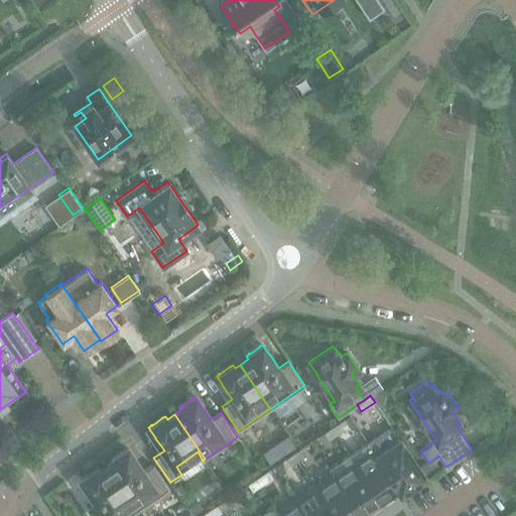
[(350,415),(344,419),(349,425),(351,428),(356,424),(350,415)]
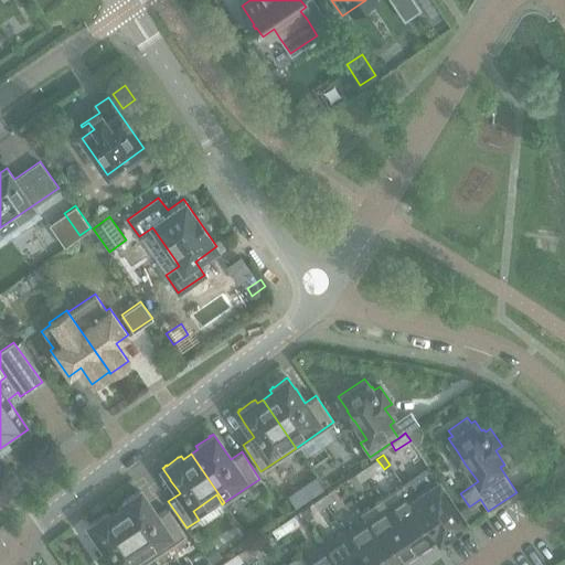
[(382,466),(376,459),(363,468),(369,475),(382,466)]
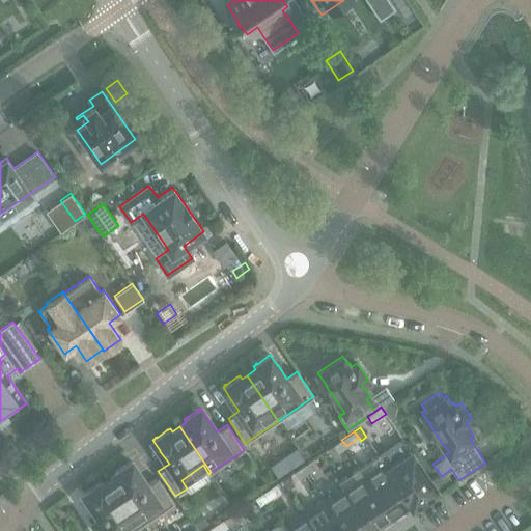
[(333,445),(338,452),(346,446),(341,440),(333,445)]
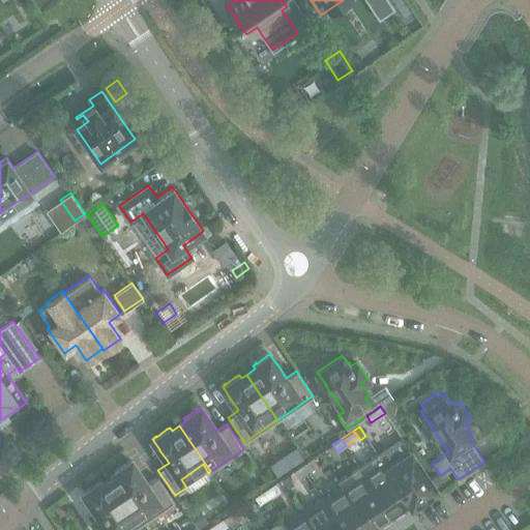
[(263,454),(256,443),(244,451),(253,463),(263,454)]
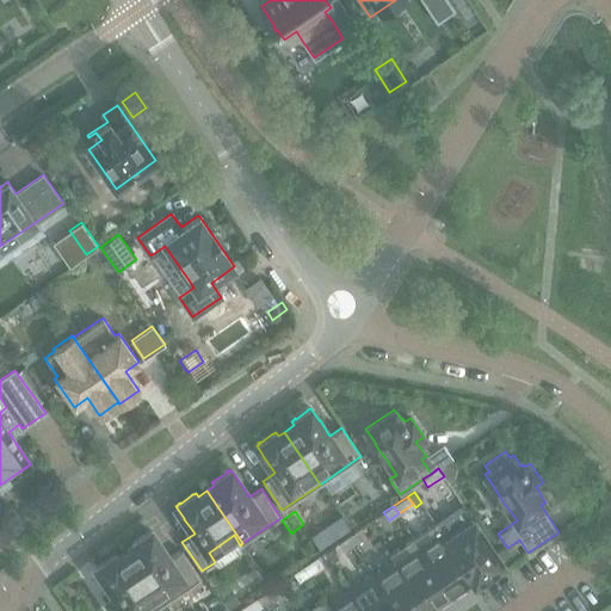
[(503,563),(469,517),(445,532),(479,582),(481,580),(480,579),(498,568),(498,569),(500,567),(500,566),(503,563)]
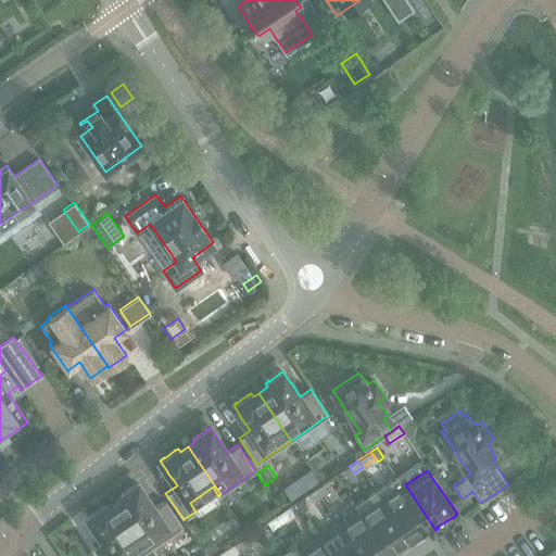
[(404,485),(396,475),(377,489),(412,540),(421,533),(419,530),(427,525),(431,531),(434,529),(436,530),(405,484),(404,485)]
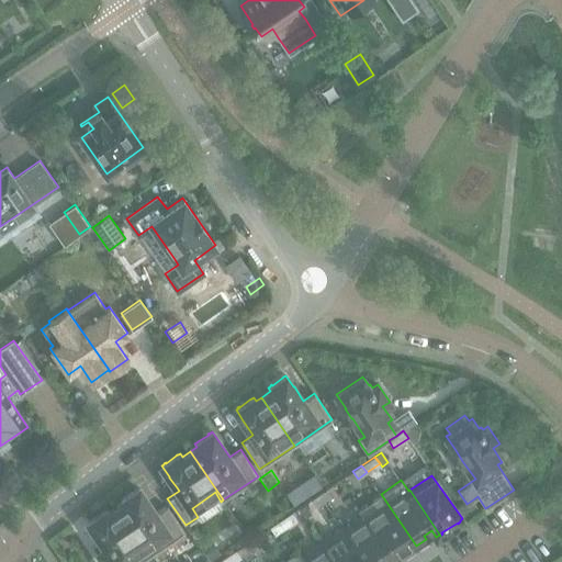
[(121,501),(123,504),(119,507),(150,555),(184,532),(167,506),(156,513),(154,510),(154,509),(147,499),(146,499),(138,489),(136,490),(134,491),(135,491),(124,497),(123,498),(121,501)]
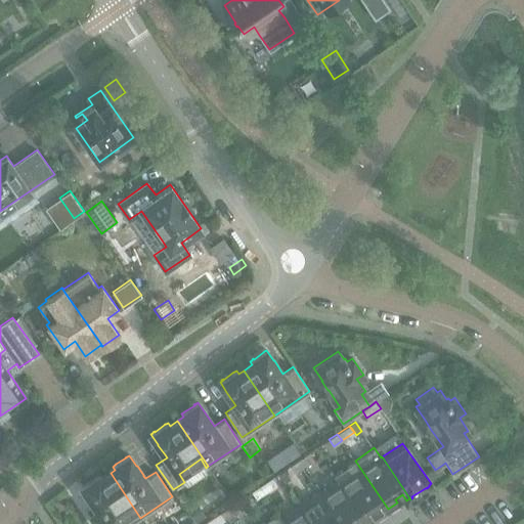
[(308,463),(304,455),(297,461),(302,468),(308,463)]
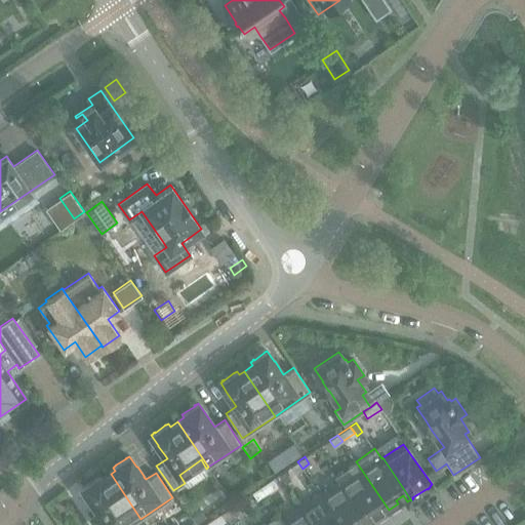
[(290,466),(295,473),(303,469),(297,461),(290,466)]
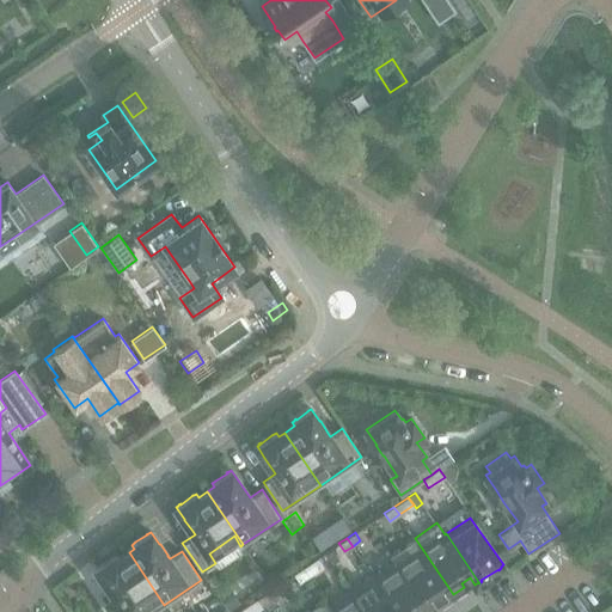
[(453,594),(415,538),(391,554),(427,606),(436,600),(439,604),(453,594)]
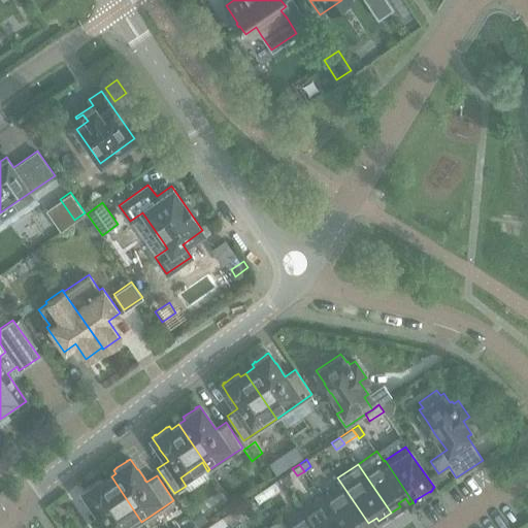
[(437,471),(430,475),(437,486),(449,477),(444,469),(438,473),(437,471)]
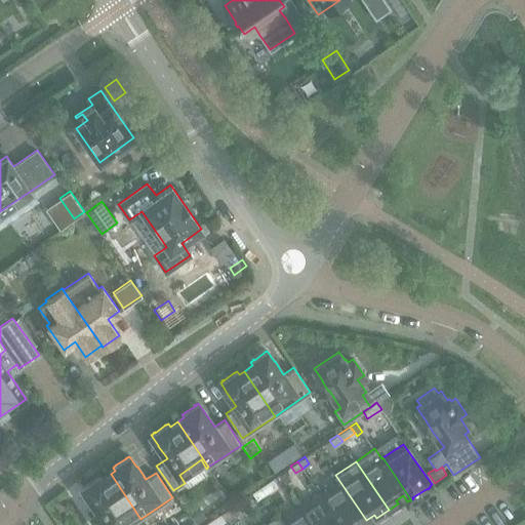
[(284,472),(279,476),(284,484),(290,480),(284,472)]
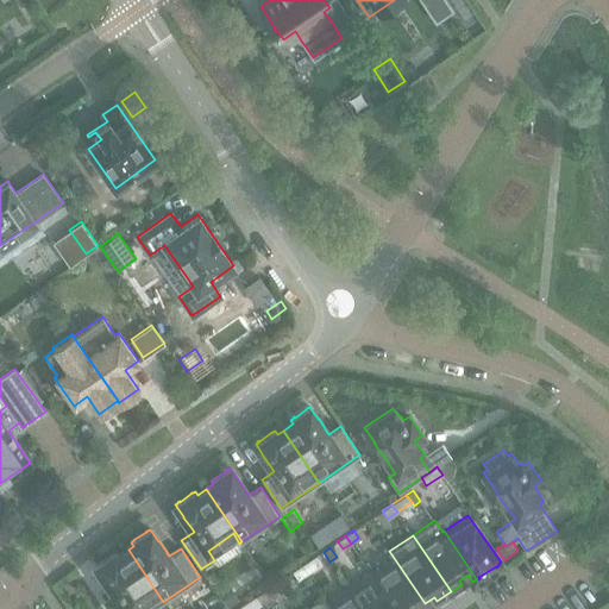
[(151,608),(163,602),(129,550),(118,557),(115,553),(113,554),(112,554),(111,556),(100,563),(98,564),(95,566),(104,578),(112,590),(112,589),(114,592),(107,598),(108,601),(110,602),(113,608),(151,608)]
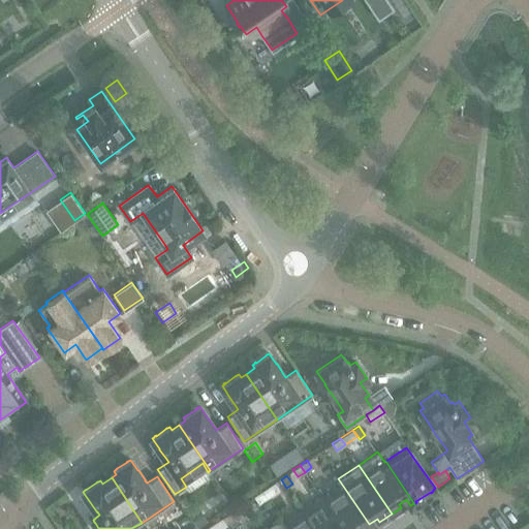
[(337,479),(341,486),(322,498),(342,528),(362,528),(369,524),(338,478),(337,479)]
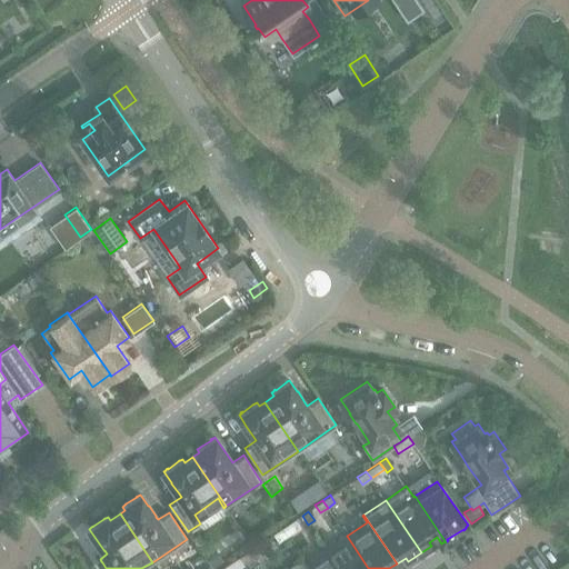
[(300,527),(295,519),(279,529),(285,537),(300,527)]
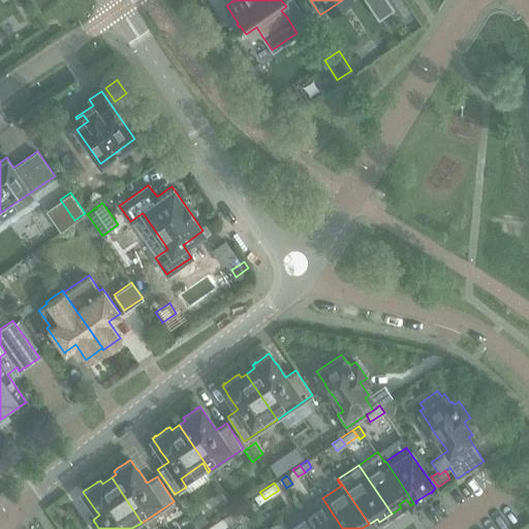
[(254,496),(258,503),(265,499),(259,492),(254,496)]
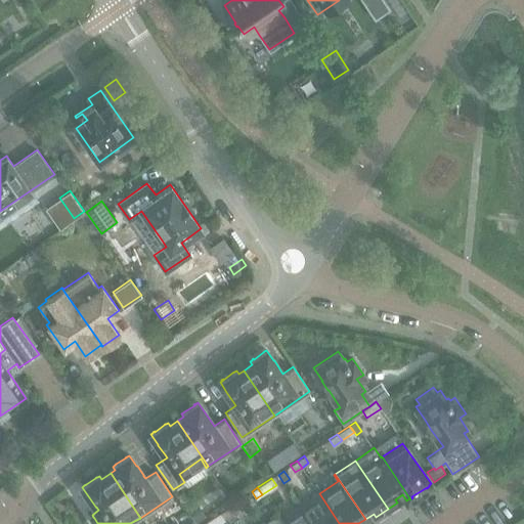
[(339,523),(319,493),(299,508),(310,523),(339,523)]
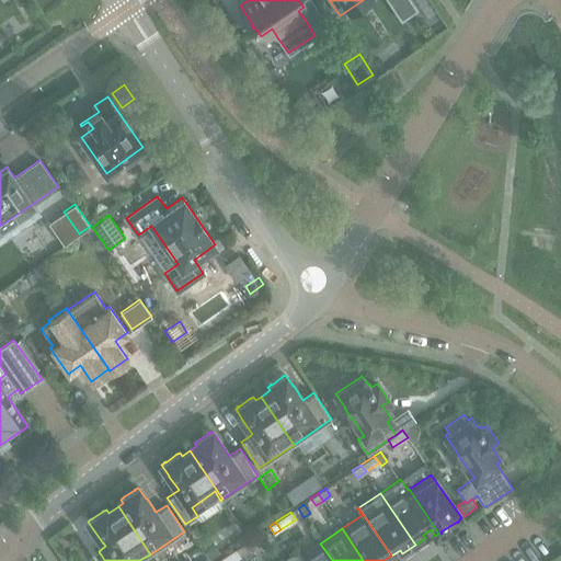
[(199,547),(209,560),(219,553),(210,539),(199,547)]
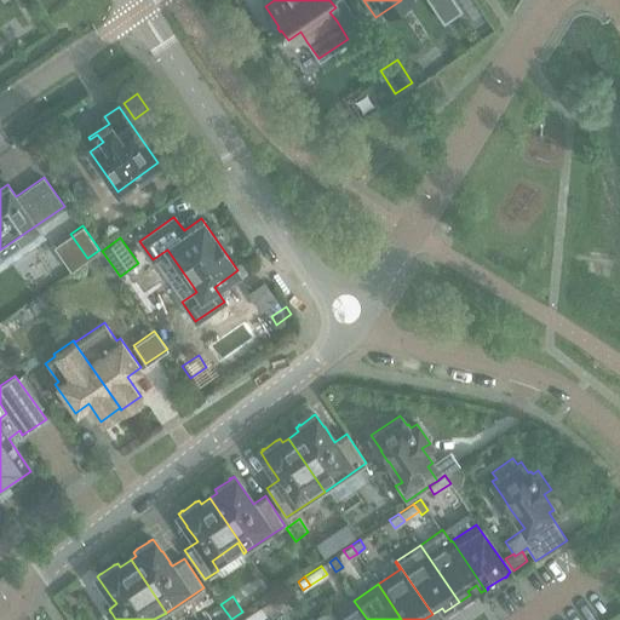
[(281,604),(276,596),(257,609),(262,618),(281,604)]
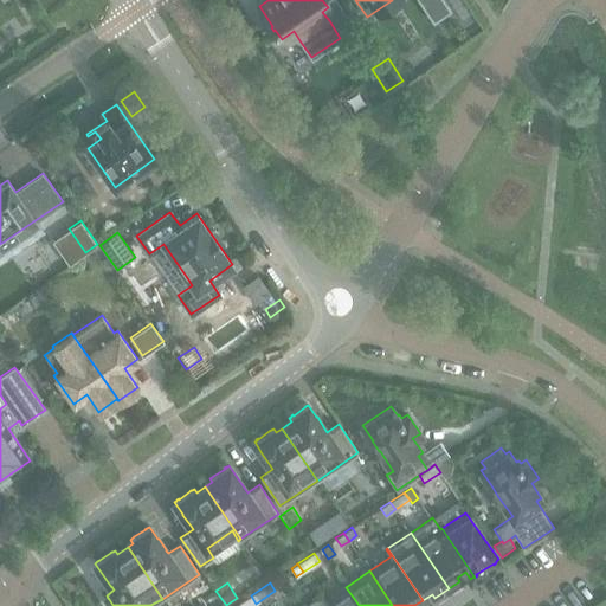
[(326,600),(321,593),(318,595),(324,605),(359,605),(346,587),(326,600)]
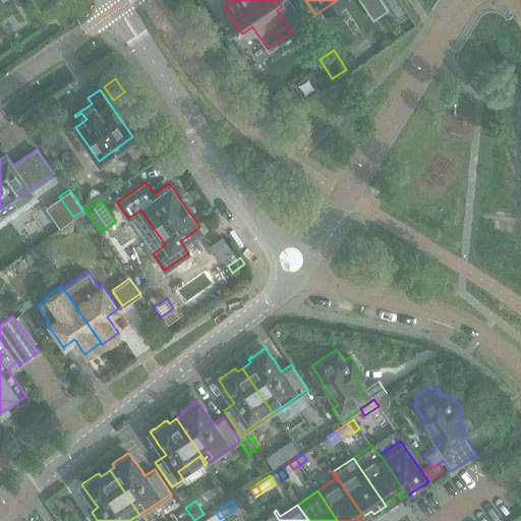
[(205,519),(206,520),(217,520),(220,519),(216,512),(205,519)]
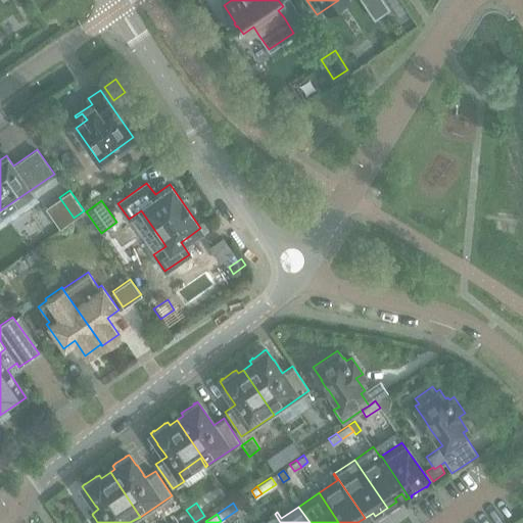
[(260,522),(280,522),(275,514),(260,522)]
